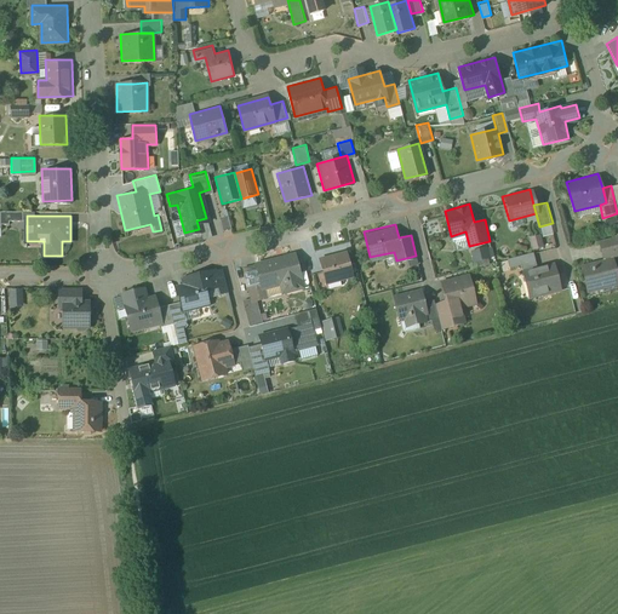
[(617,235),(599,240),(604,258),(613,256),(617,254),(617,235)]
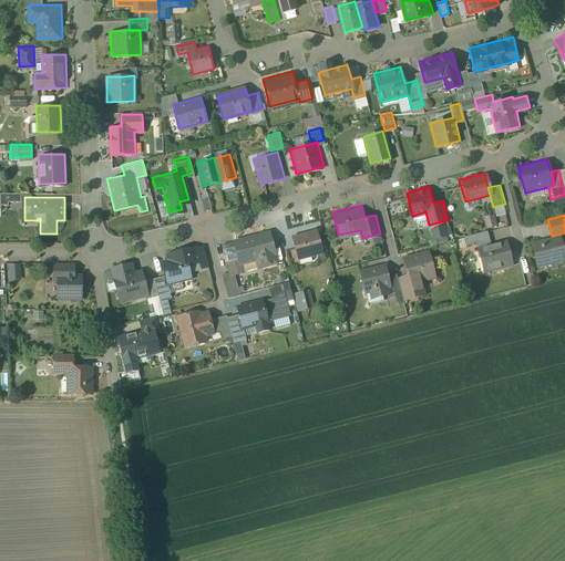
[(317,227),(290,235),(298,259),(324,251),(317,227)]
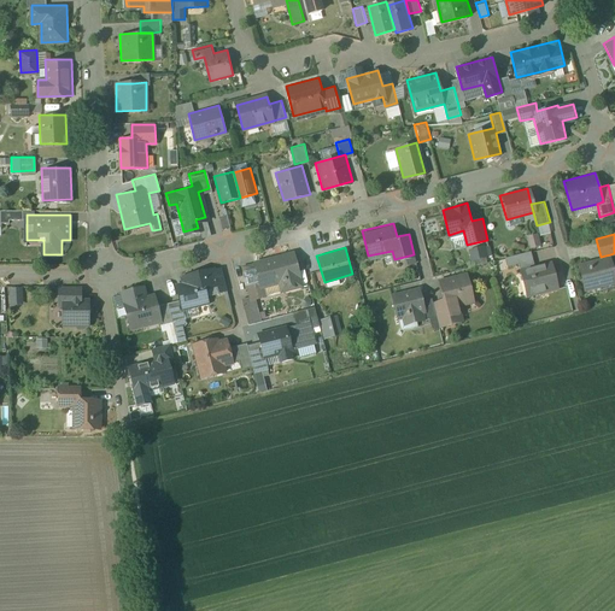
[(296,251),(256,260),(262,286),(277,282),(280,291),(304,286),(296,251)]
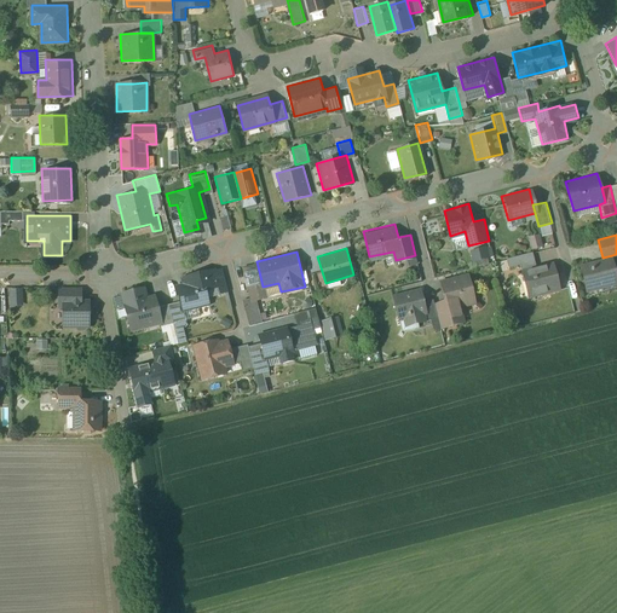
[(603,258),(581,264),(588,291),(616,284),(616,276),(612,255),(603,258)]
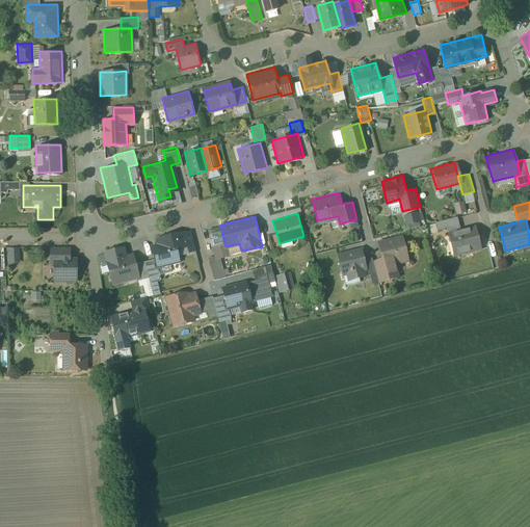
[(476,226),(445,234),(450,253),(481,244),(476,226)]
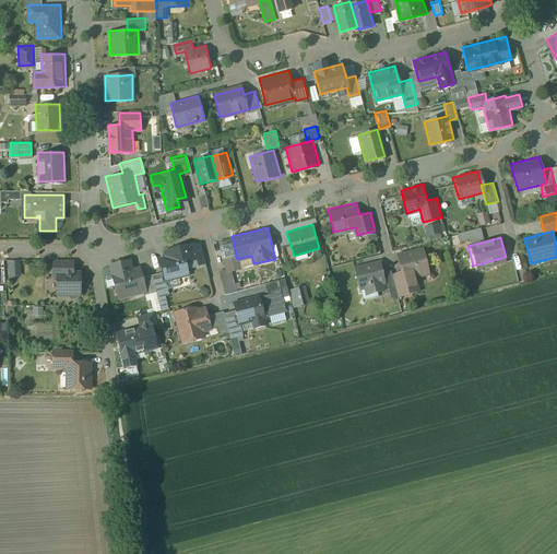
[(424,245),(399,252),(403,269),(393,271),(399,295),(421,290),(417,277),(431,273),(424,245)]
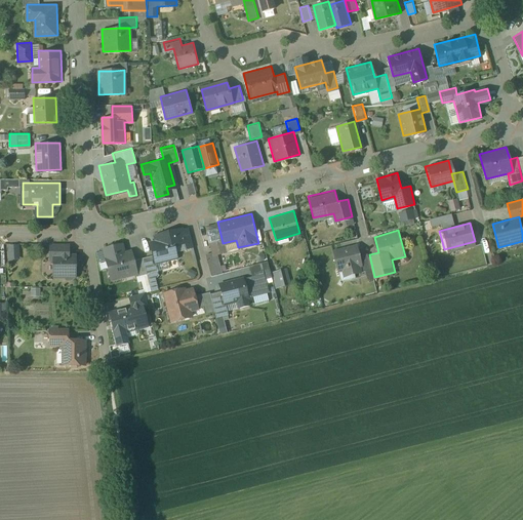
[(169,235),(148,241),(151,252),(152,260),(154,260),(174,254),(169,235)]
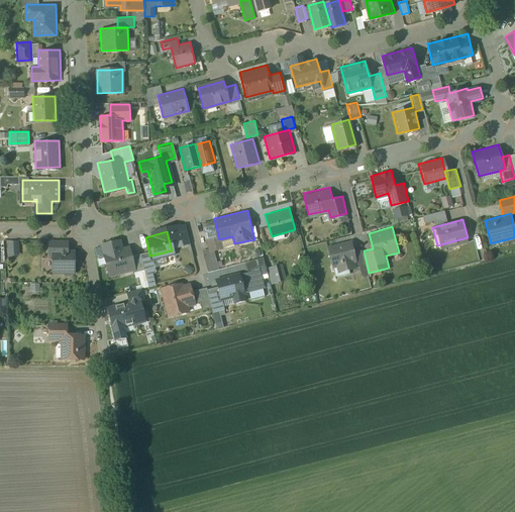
[(100,242),(102,251),(120,246),(117,238),(100,242)]
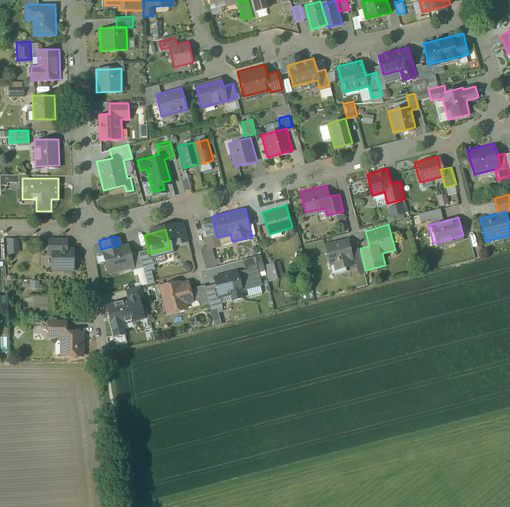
[(17,237),(10,237),(11,250),(18,250),(17,237)]
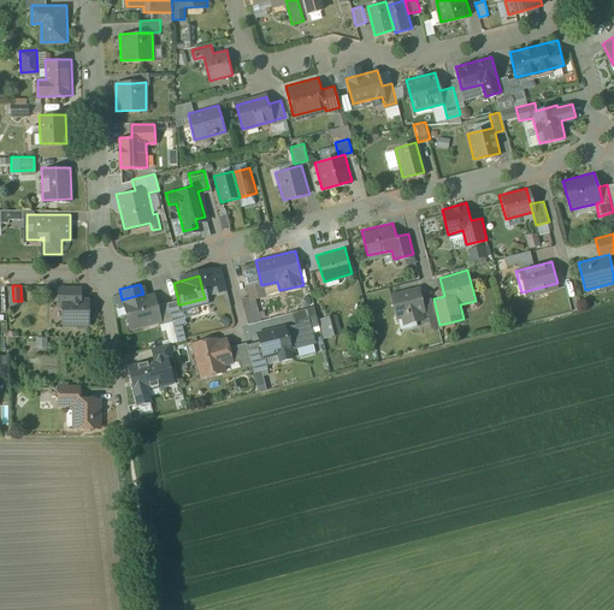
[(82,286),(55,286),(55,303),(62,303),(62,323),(88,323),(89,302),(82,302),(82,286)]
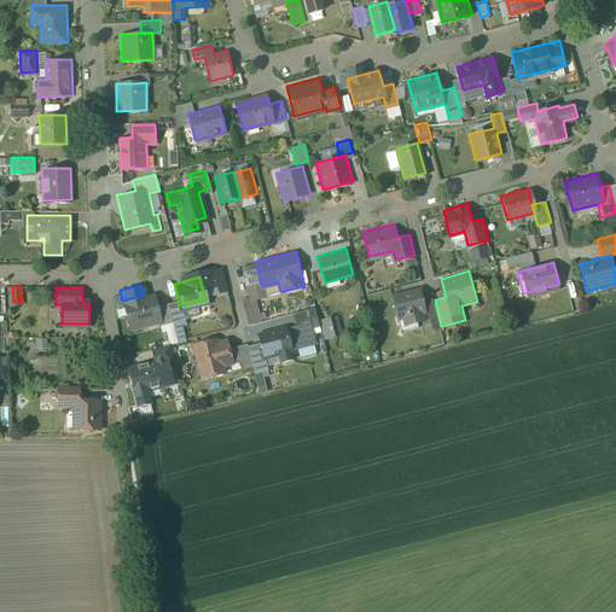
[(419,287),(394,293),(400,318),(406,316),(407,322),(423,319),(420,312),(425,312),(419,287)]
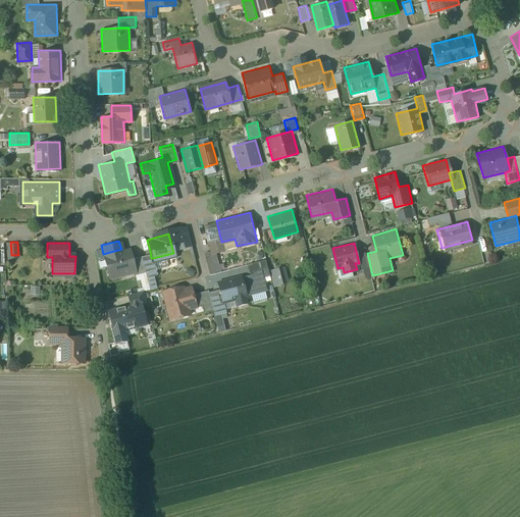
[(103,254),(101,245),(93,247),(96,258),(103,256),(103,254)]
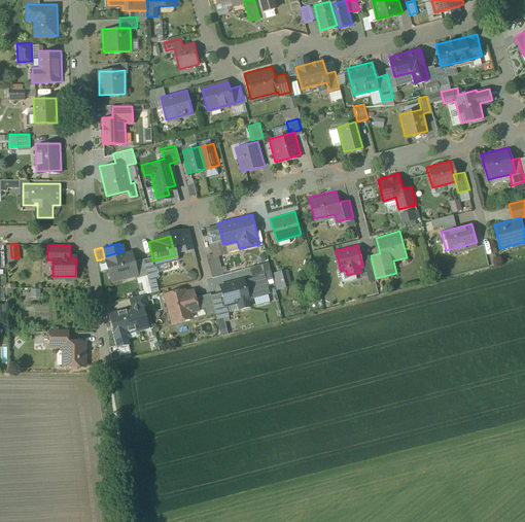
[(104,256),(104,258),(109,278),(134,272),(135,272),(131,258),(129,249),(123,251),(104,256)]
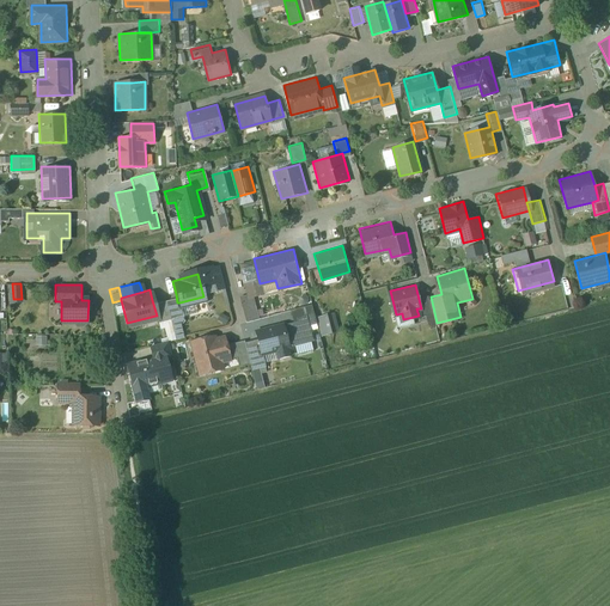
[(251,292),(239,295),(245,318),(258,314),(251,292)]
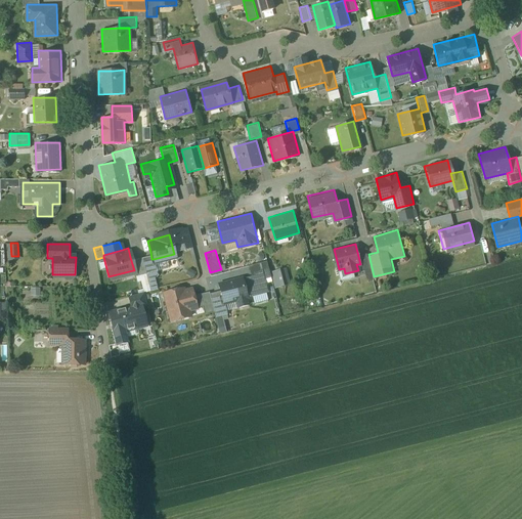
[(150,252),(140,255),(144,270),(156,268),(154,259),(151,259),(150,252)]
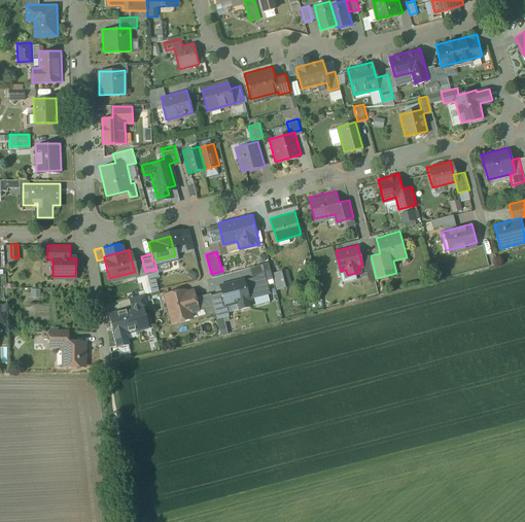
[(141,256),(131,258),(135,272),(134,272),(135,275),(145,272),(141,256)]
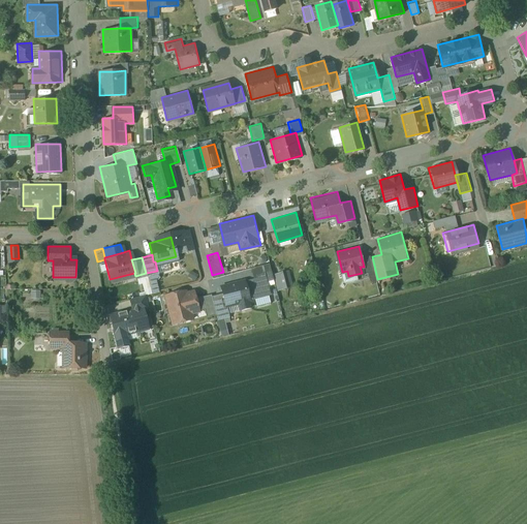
[(288,269),(272,273),(277,289),(292,285),(288,269)]
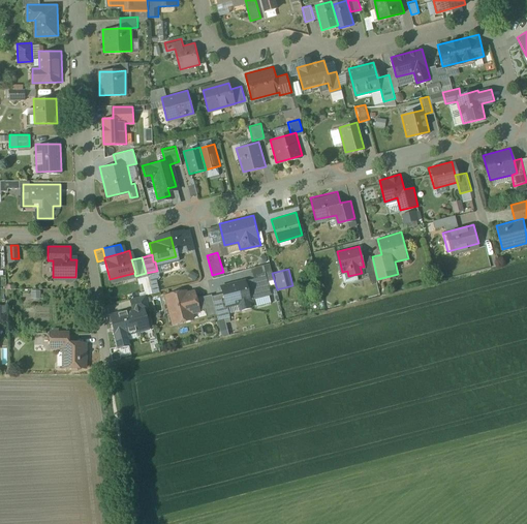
[(246,276),(220,283),(223,294),(227,307),(230,306),(239,305),(240,310),(254,306),(246,276)]
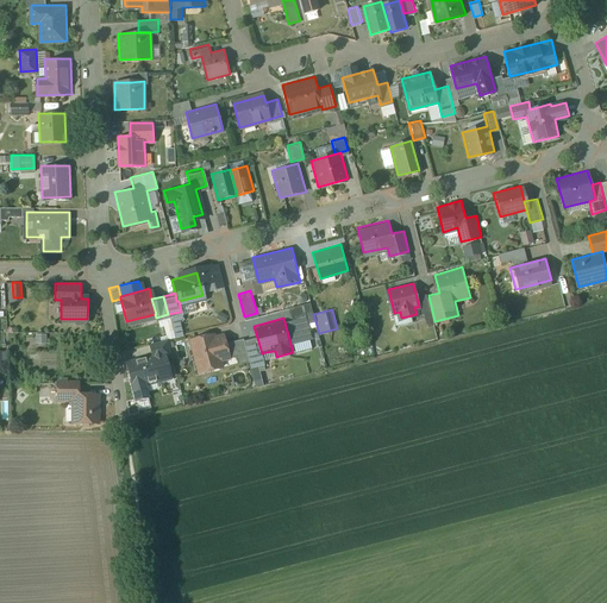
[(224,330),(189,339),(199,372),(224,366),(223,359),(231,357),(230,353),(227,343),(224,330)]
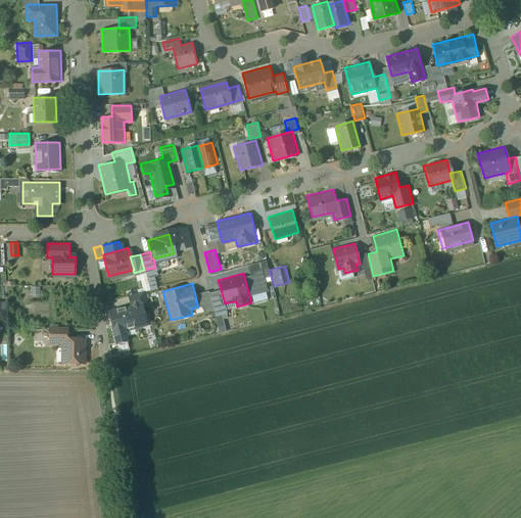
[(221,290),(208,293),(214,310),(216,317),(230,313),(228,302),(225,303),(221,290)]
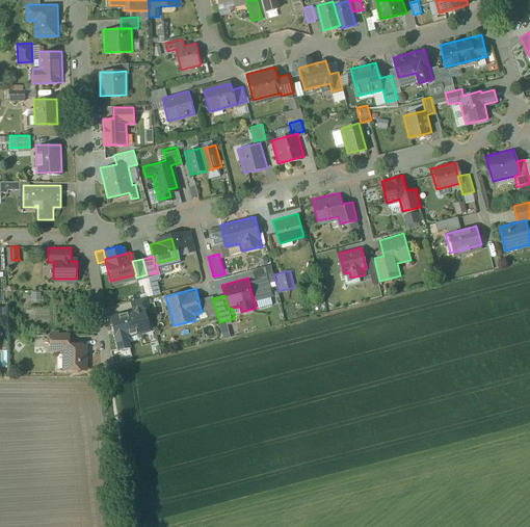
[(212,296),(199,299),(201,309),(206,308),(208,317),(217,315),(212,298),(212,296)]
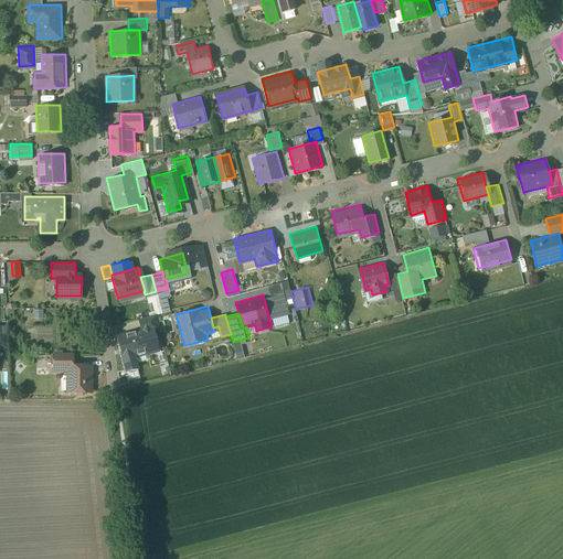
[(140,319),(142,328),(152,324),(158,323),(156,315),(140,319)]
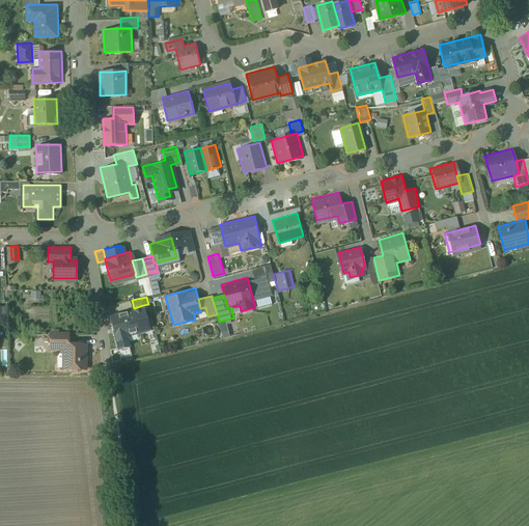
[(149,330),(143,305),(134,308),(117,312),(123,336),(149,330)]
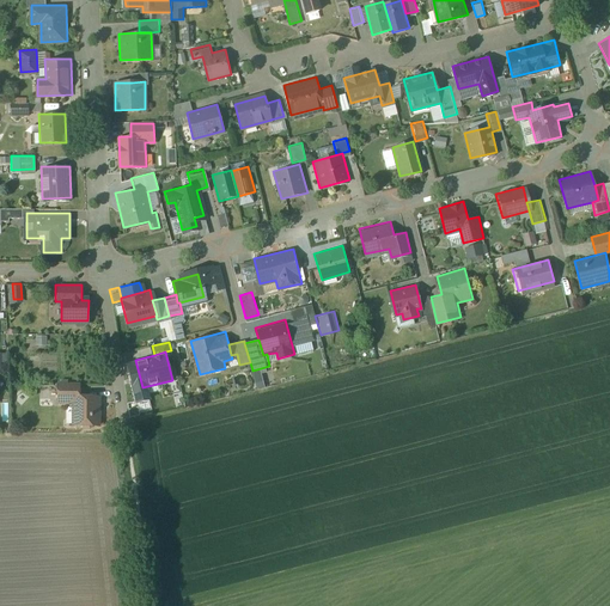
[(81,381),(58,381),(58,402),(72,402),(72,424),(102,423),(102,395),(81,395),(81,381)]
